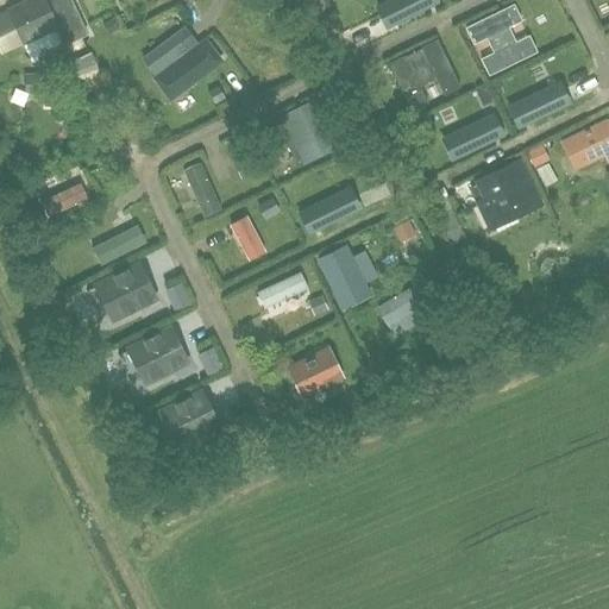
[(87,33),(71,0),(35,0),(8,13),(23,43),(57,26),(66,44),(87,33)]
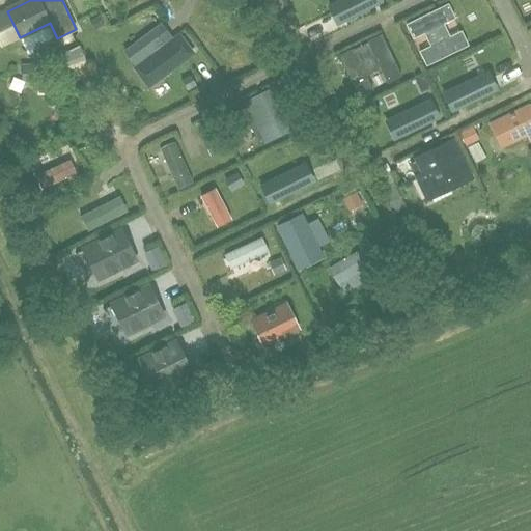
[(380,0),(340,0),(328,6),(337,26),(382,4),(380,0)]
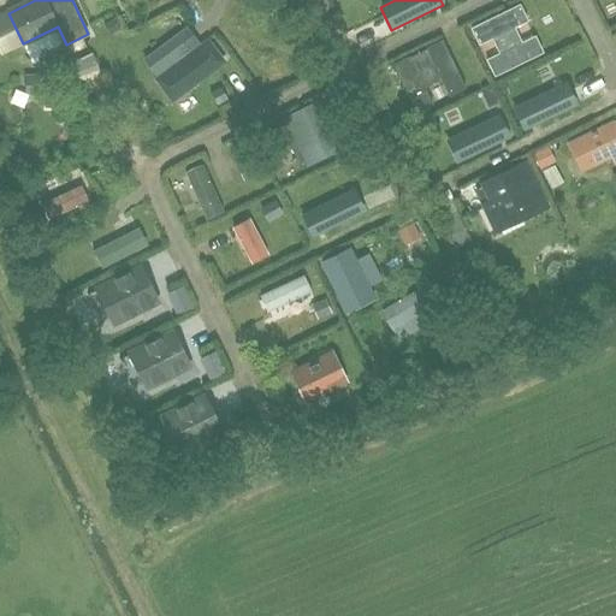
[(615,0),(605,0),(606,3),(600,5),(608,18),(615,15),(615,0)]
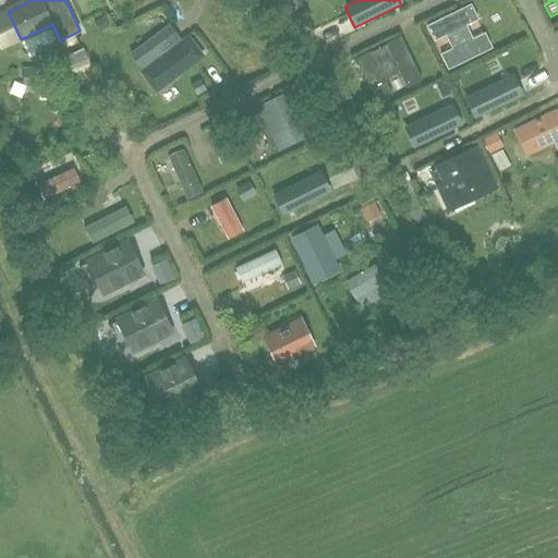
[(434,41),(445,36),(451,49),(440,55),(448,70),(492,48),(484,33),(472,38),(465,26),(478,20),(471,3),(426,26),(434,41)]
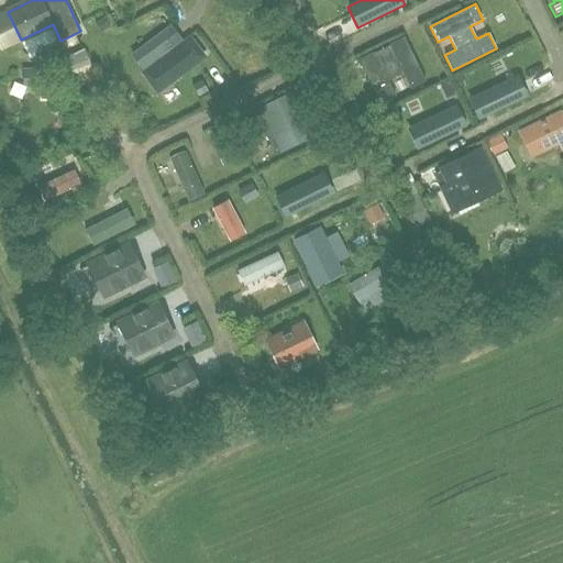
[(144,72),(155,86),(205,51),(192,35),(144,72)]
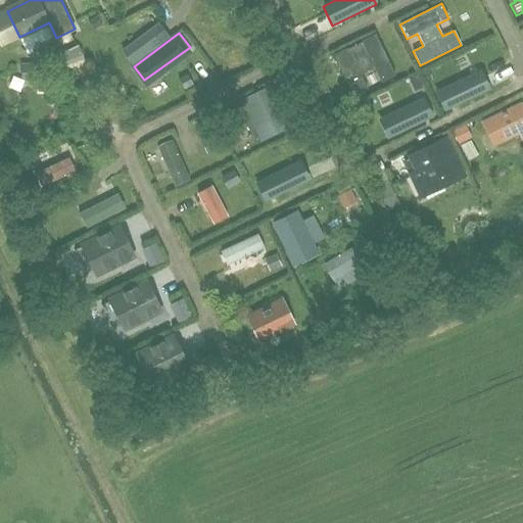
[(353,97),(368,90),(361,76),(374,68),(381,84),(396,76),(375,34),(361,41),(362,42),(347,49),(347,48),(333,55),(353,97)]
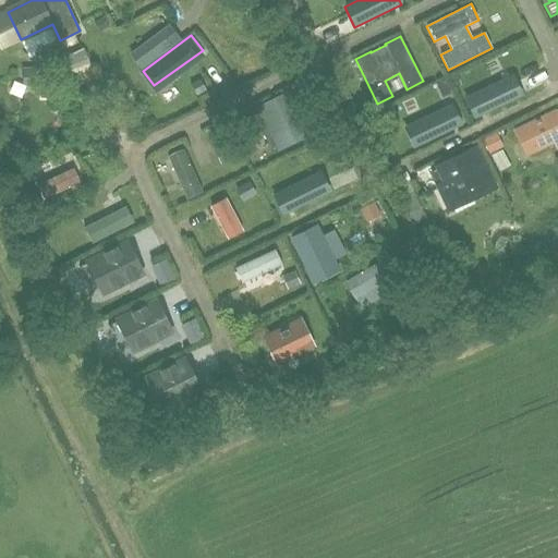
[(93,69),(82,46),(63,55),(65,60),(64,60),(73,79),(93,69)]
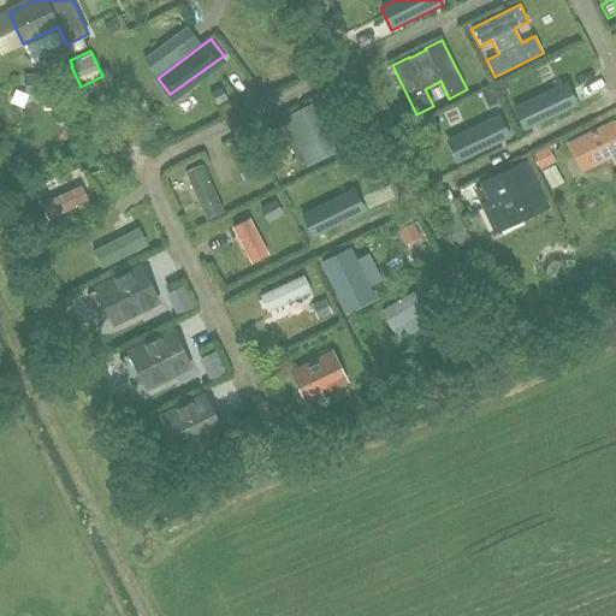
[(567,84),(515,110),(526,132),(578,106),(567,84)]
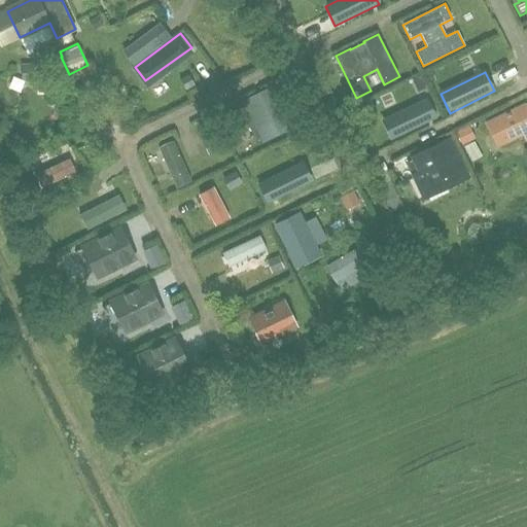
[(301,125),(280,82),(237,104),(257,146),(301,125)]
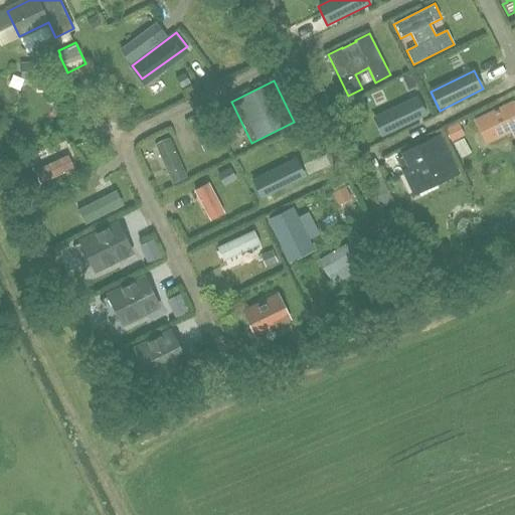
[(417,98),(374,119),(383,138),(426,116),(417,98)]
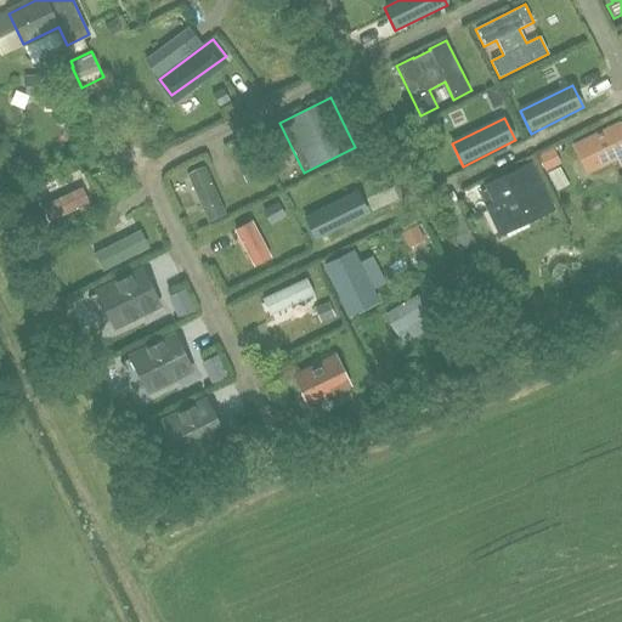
[(621,168),(621,126),(620,122),(583,140),(598,170),(617,162),(621,169),(621,168)]
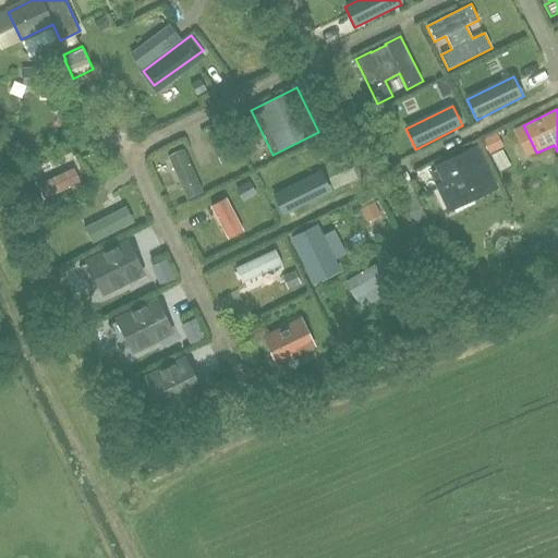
[(346,165),(334,141),(324,146),(336,169),(346,165)]
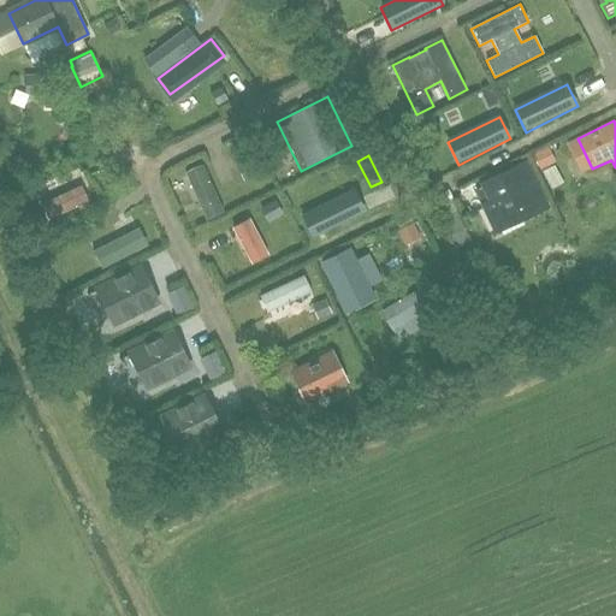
[(550,208),(527,160),(478,184),(486,200),(479,205),(495,236),(550,208)]
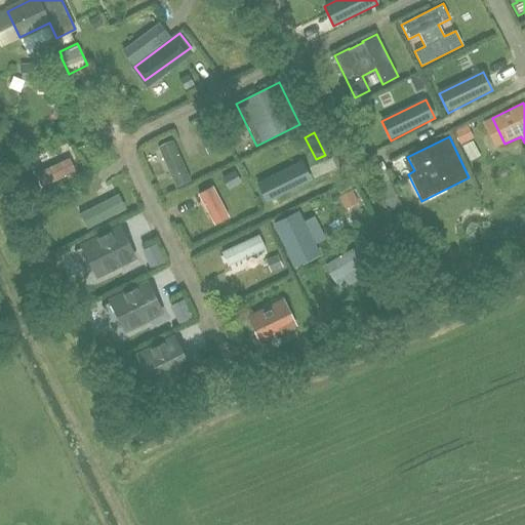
[(170,147),(156,154),(175,194),(190,187),(170,147)]
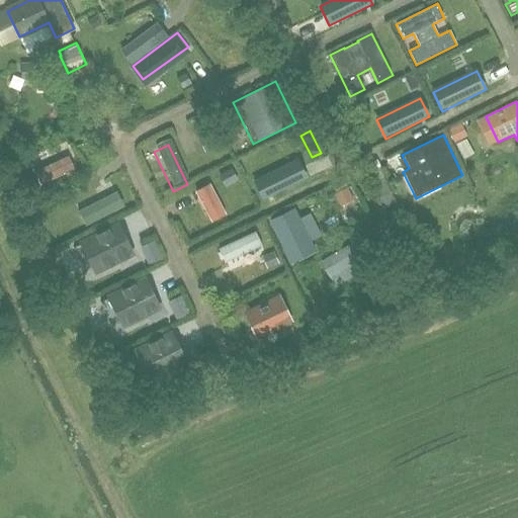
[(74,169),(68,156),(33,172),(40,185),(74,169)]
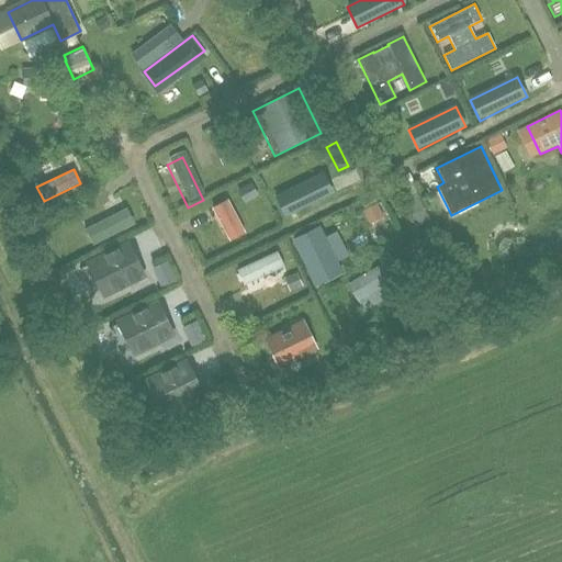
[(324,175),(276,198),(287,218),(334,194),(324,175)]
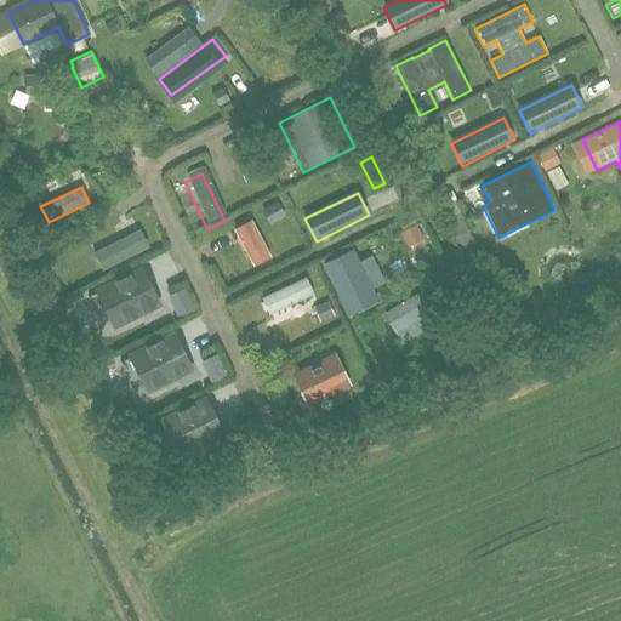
[(251,226),(234,233),(254,274),(271,266),(251,226)]
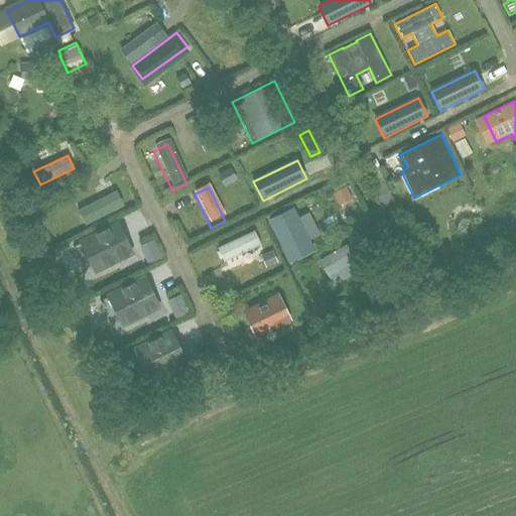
[(115,191),(77,209),(84,224),(121,206),(115,191)]
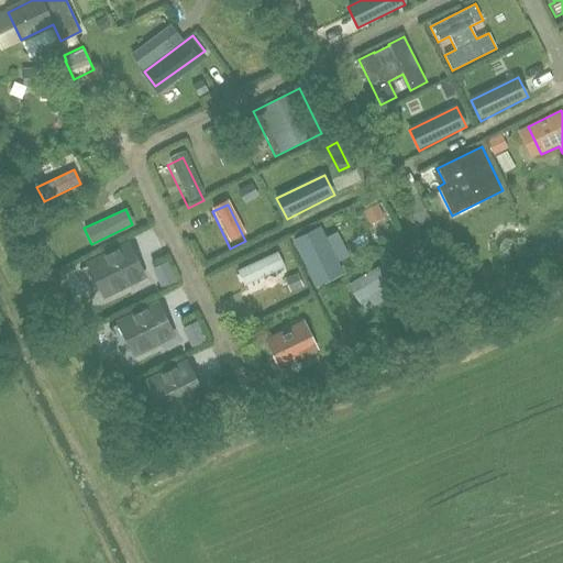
[(319,239),(298,249),(319,291),(340,282),(319,239)]
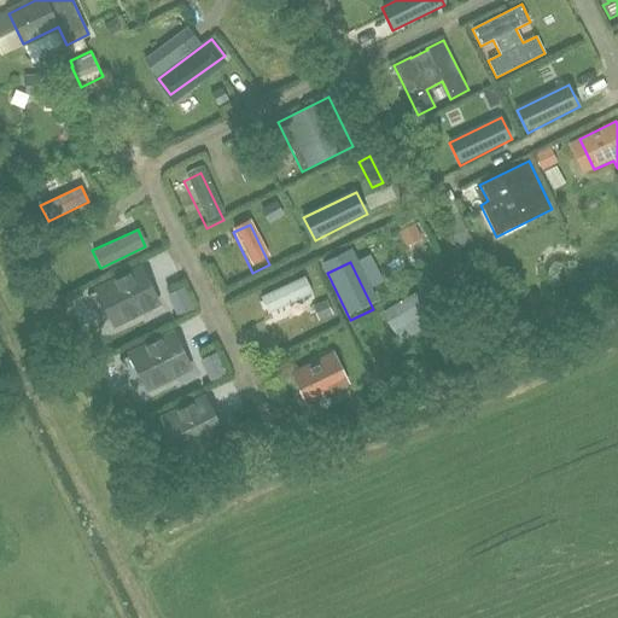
[(147,277),(105,297),(122,332),(164,312),(147,277)]
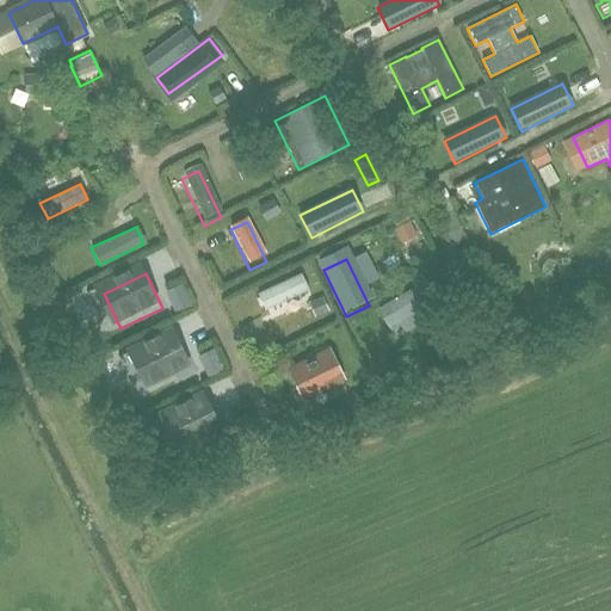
[(309,294),(301,277),(259,297),(266,314),(309,294)]
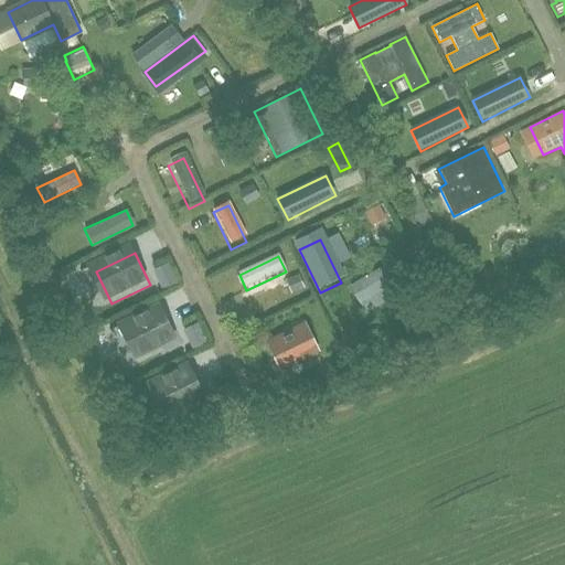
[(401,283),(392,268),(351,292),(360,307),(401,283)]
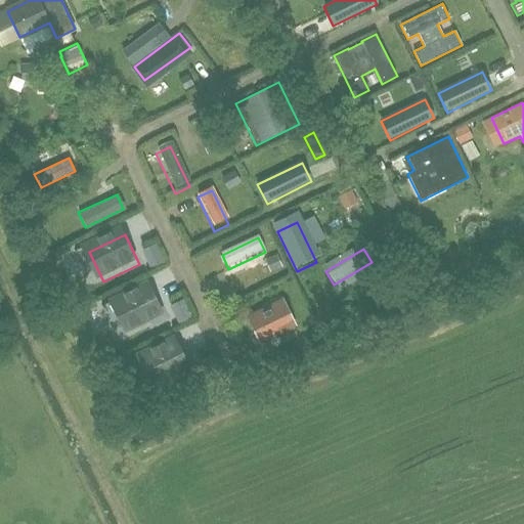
[(155,278),(161,295),(181,286),(174,270),(155,278)]
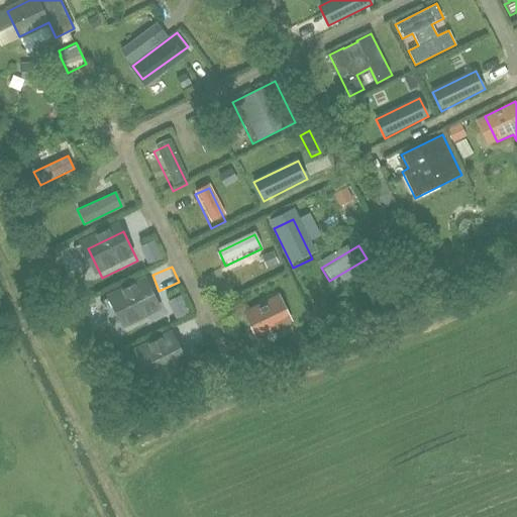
[(144,276),(106,294),(122,327),(161,309),(144,276)]
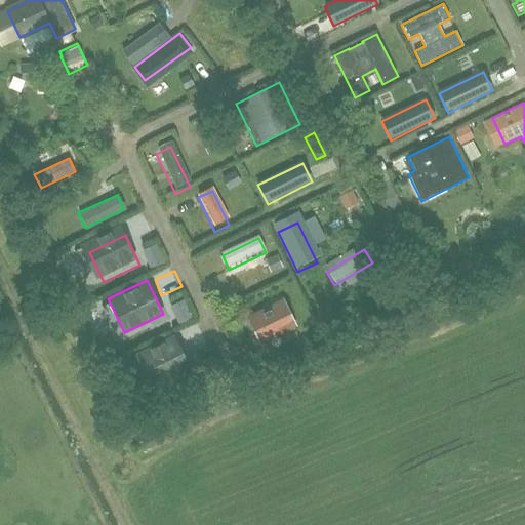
[(279,301),(246,318),(257,340),(290,324),(279,301)]
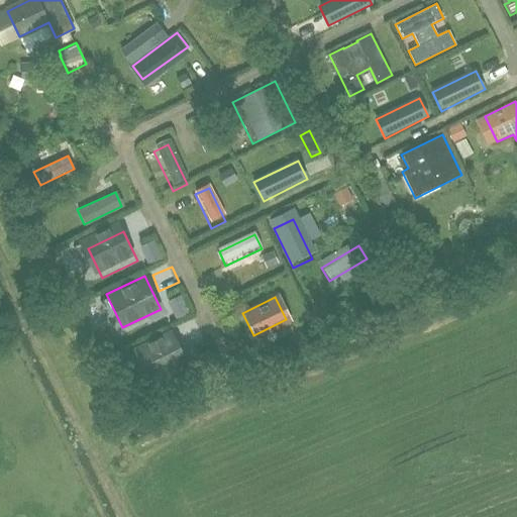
[(173,330),(134,349),(150,382),(188,364),(173,330)]
